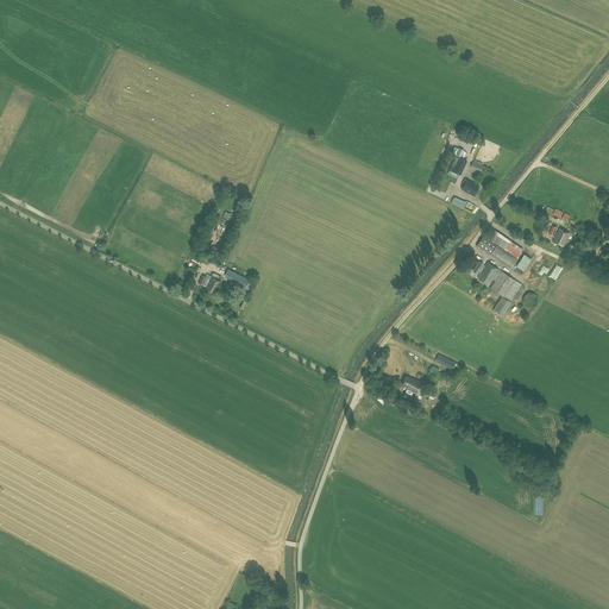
[(466,161),(456,156),(450,169),(460,174),(466,161)]
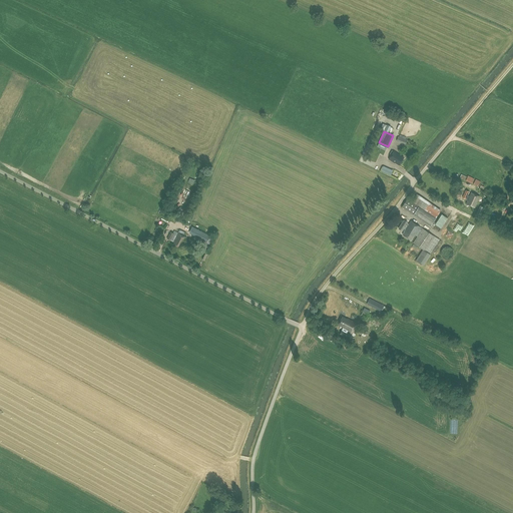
[(396,163),(399,165),(404,157),(394,151),(389,159),(396,163)]
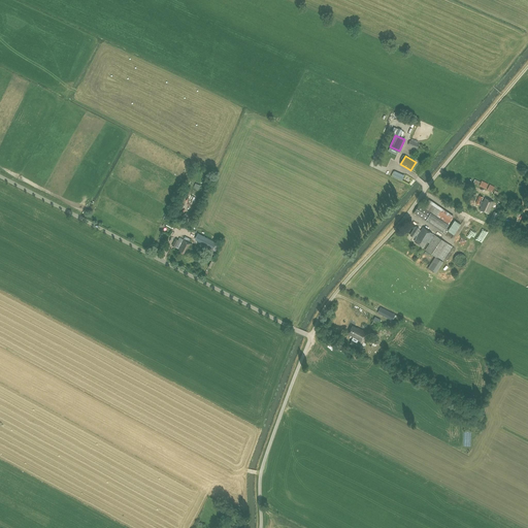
[(473,183),(480,186),(486,189),(488,184),(482,180),(481,183),(474,179),(473,183)]
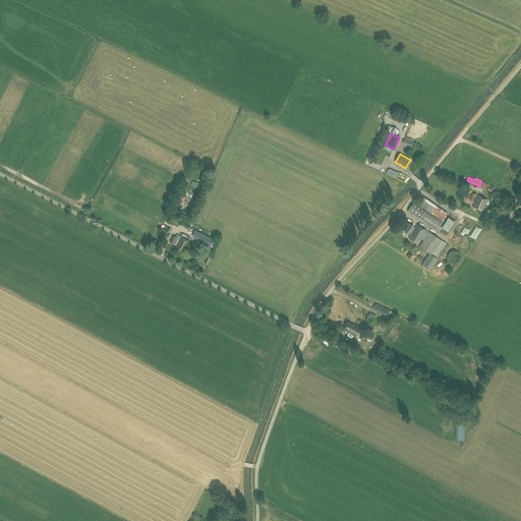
[(476,194),(473,193),(470,200),(473,201),(472,203),(475,204),(474,207),(482,211),(486,199),(478,195),(477,199),(474,198),(476,194)]
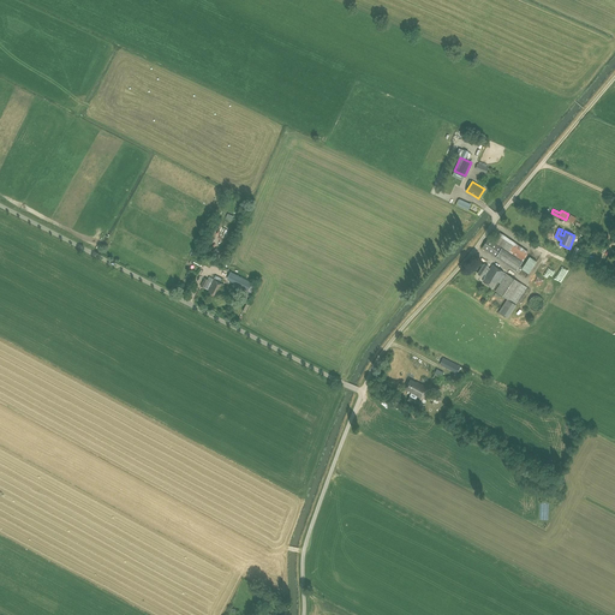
[(517,270),(523,262),(501,248),(501,249),(493,243),(491,244),(485,240),(481,248),(495,257),(517,270)]
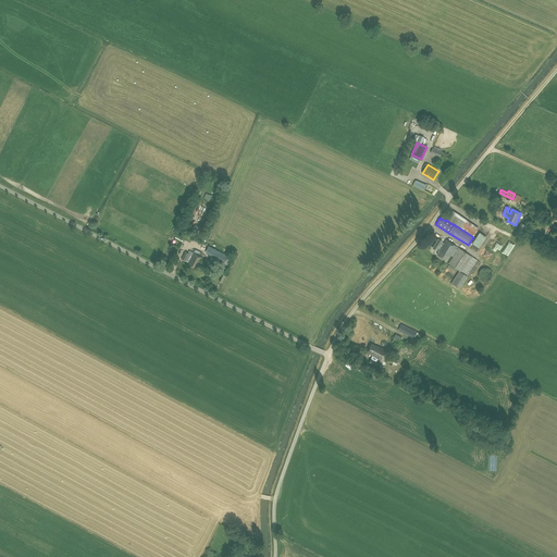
[(521,236),(525,225),(521,223),(516,233),(521,236)]
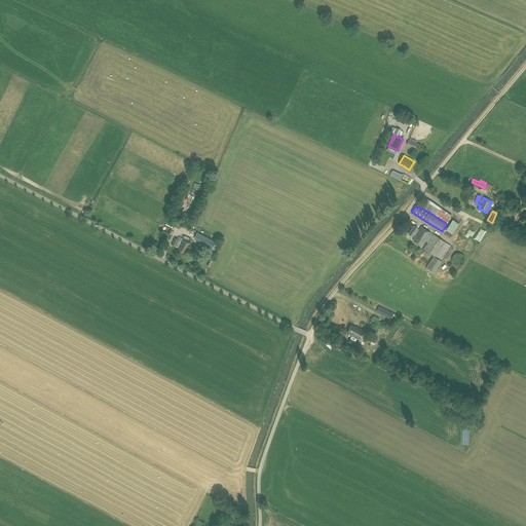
[(453,220),(446,229),(452,233),(459,224),(453,220)]
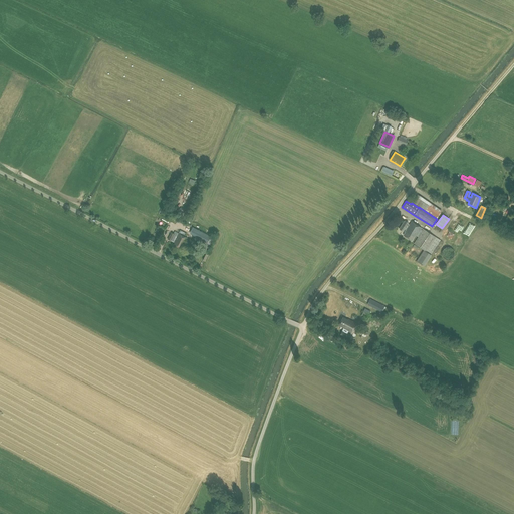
[(503,227),(513,231),(513,228),(513,225),(513,224),(513,217),(508,215),(503,227)]
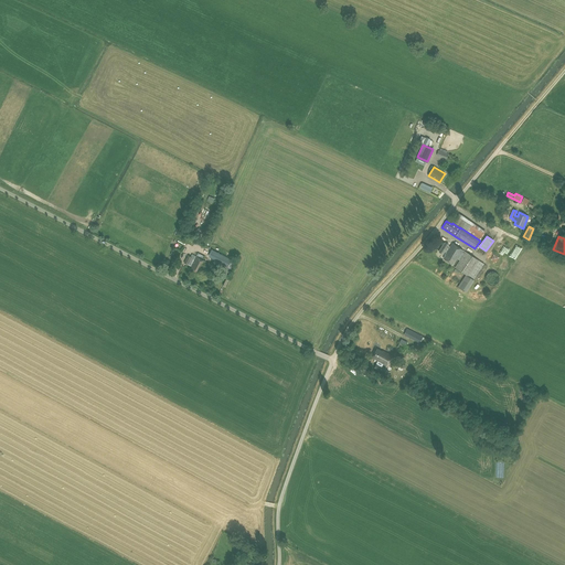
[(455,267),(466,275),(458,287),(466,292),(476,277),(478,278),(486,265),(462,249),(462,251),(452,243),(450,247),(448,246),(448,245),(445,242),(438,252),(443,254),(445,252),(446,253),(445,254),(446,255),(444,258),(452,264),(456,259),(457,259),(457,258),(460,260),(455,267)]
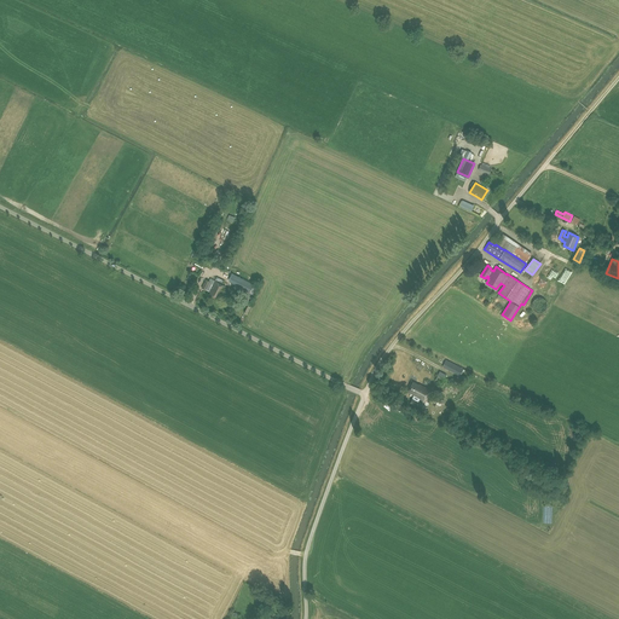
[(236,284),(232,291),(246,299),(247,299),(253,285),(254,284),(232,273),(229,281),(236,284)]
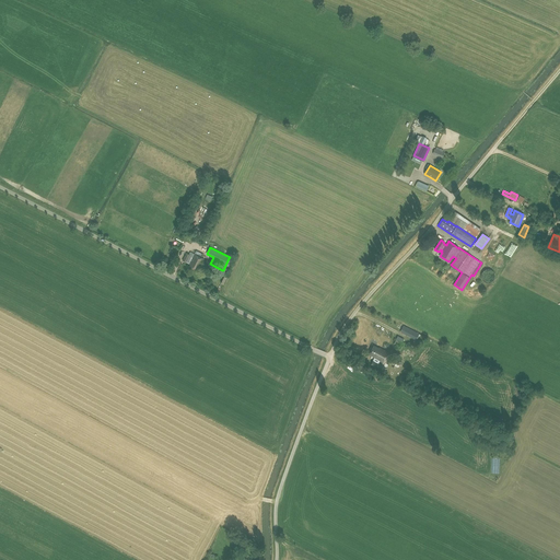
[(190,254),(186,252),(182,260),(186,263),(190,264),(189,266),(197,270),(199,266),(200,267),(203,259),(195,255),(190,253),(190,254)]
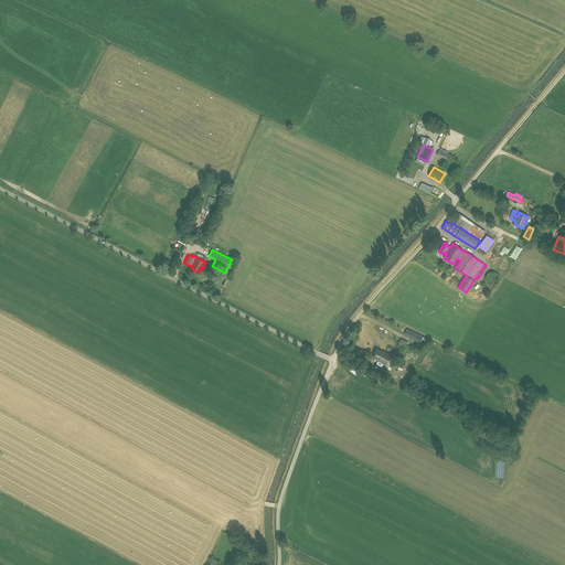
[(235,263),(231,260),(225,273),(224,273),(228,275),(235,263)]
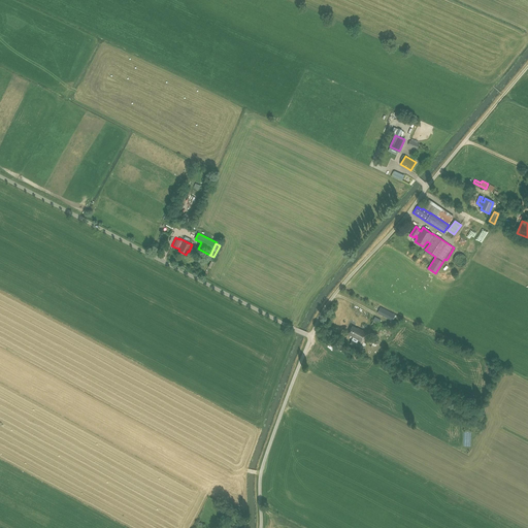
[(371,324),(378,328),(381,323),(373,320),(371,324)]
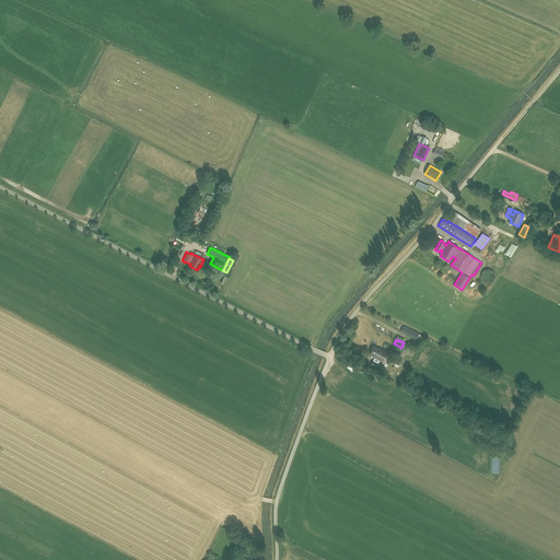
[(388,352),(380,348),(380,349),(374,346),(370,354),(374,357),(373,358),(383,362),(388,352)]
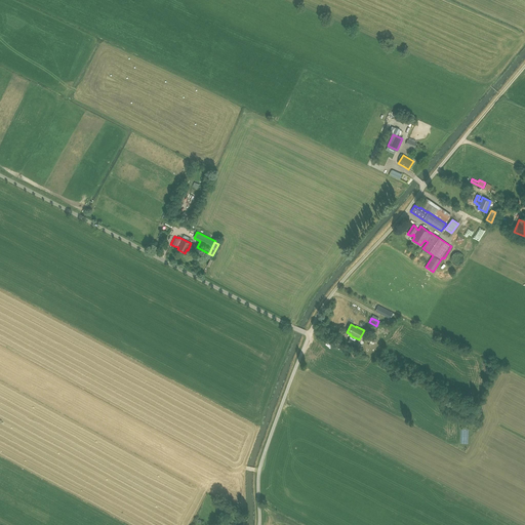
[(356,347),(358,342),(350,337),(348,341),(356,347)]
